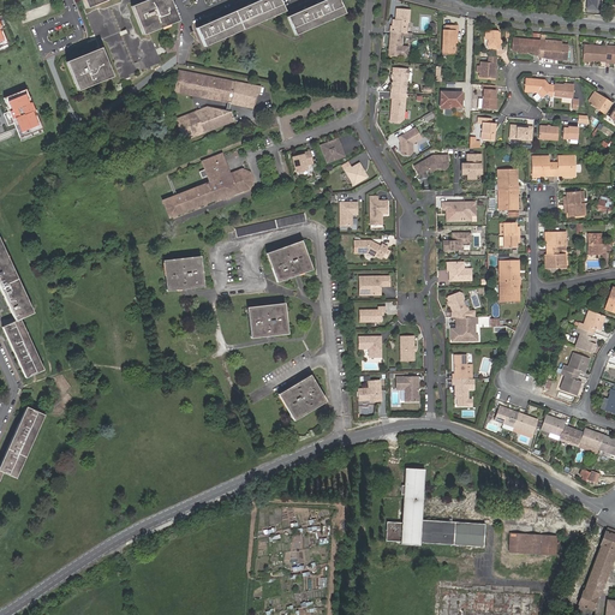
[(167,0),(150,0),(133,7),(143,34),(175,21),(167,0)]
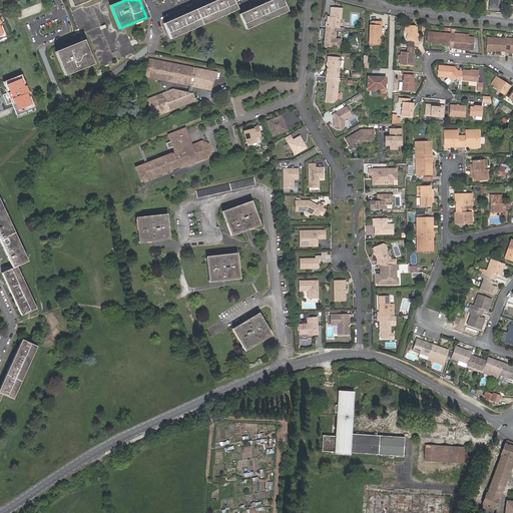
[(232,0),(217,0),(163,24),(169,37),(236,8),(232,0)]
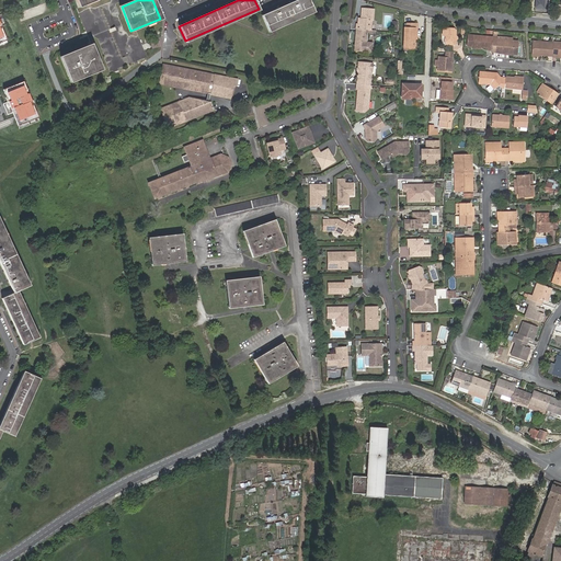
[(308,0),(297,0),(262,15),(268,31),(313,11),(308,0)]
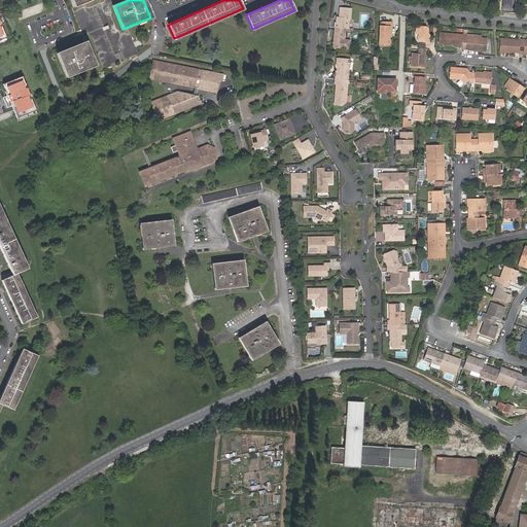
[(336,22),(335,27),(346,28),(348,28),(349,19),(350,19),(351,8),(341,7),(340,19),(337,19),(337,22),(336,22)]
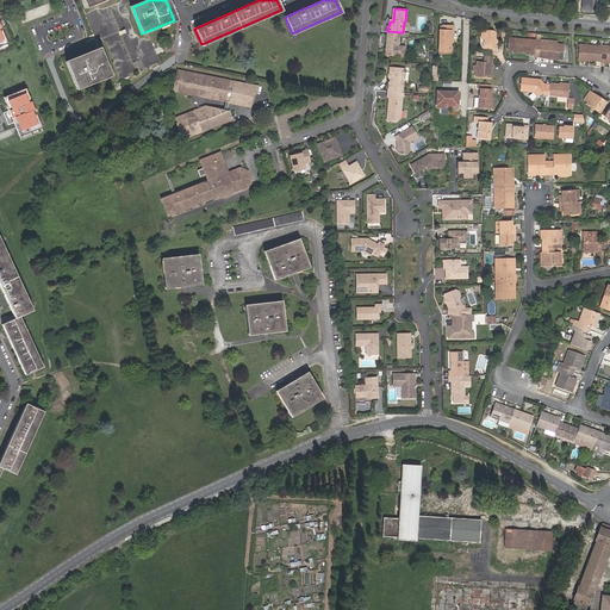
[(448,53),(449,26),(443,26),(442,32),(440,32),(439,53),(448,53)]
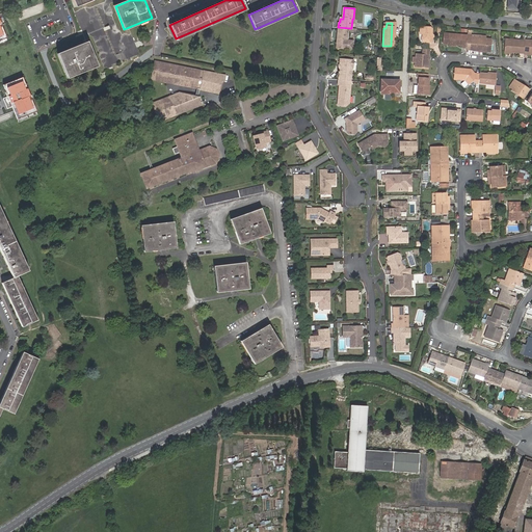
[(419,26),(419,33),(421,36),(421,40),(423,42),(431,43),(432,36),(430,34),(430,26),(419,26)]
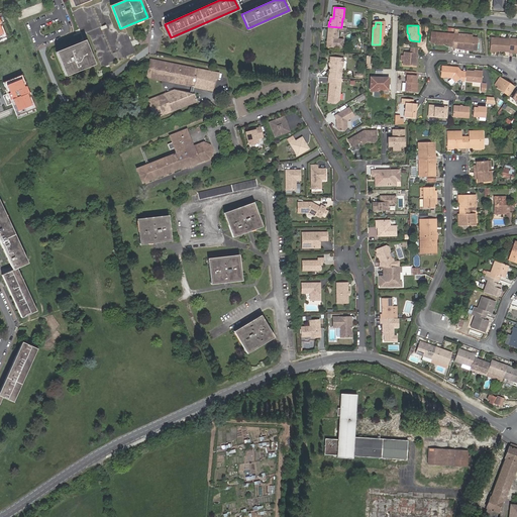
[(339,27),(328,26),(327,46),(337,47),(338,38),(339,27)]
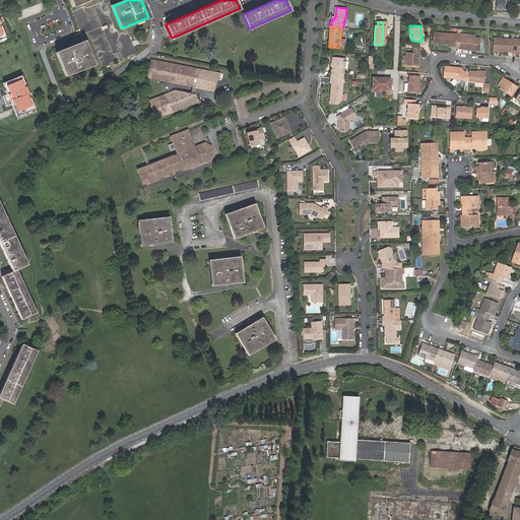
[(456,41),(457,35),(438,33),(438,44),(444,44),(451,45),(451,47),(456,48),(456,41)]
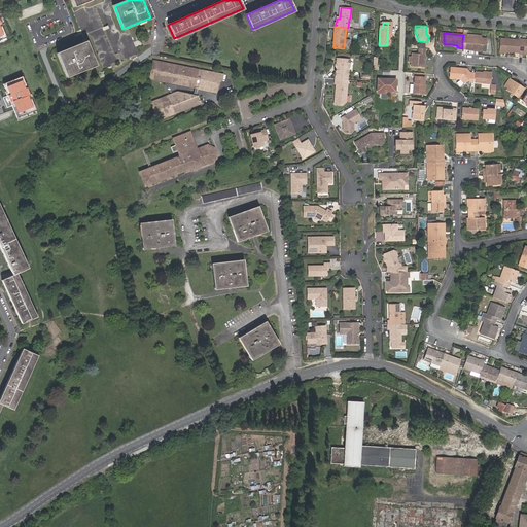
[(467,35),(463,34),(463,35),(462,41),(466,42),(466,49),(473,50),(482,50),(483,40),(482,40),(482,38),(481,38),(481,36),(477,36),(477,37),(467,37),(467,35)]
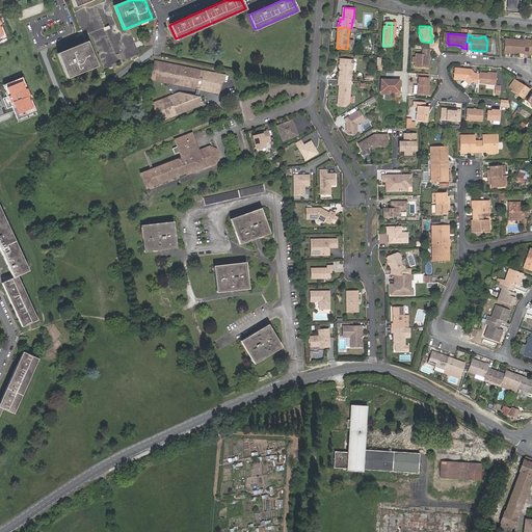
[(511,52),(523,53),(524,41),(505,40),(504,51),(511,52)]
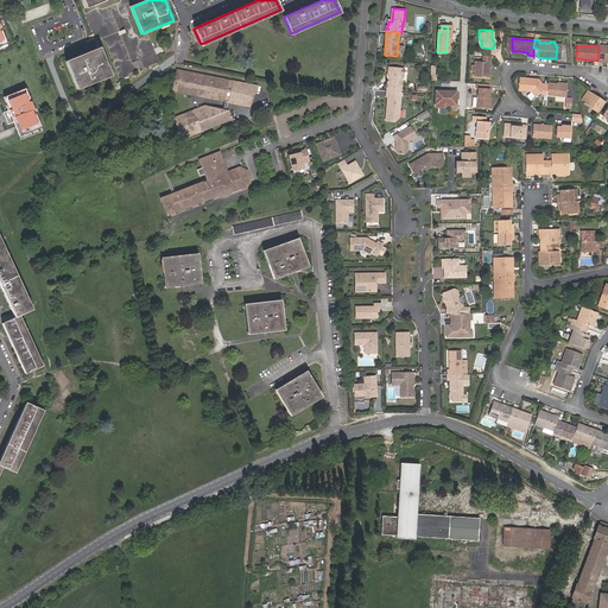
[(607,45),(599,45),(599,46),(597,61),(597,62),(603,62),(603,61),(607,61),(607,45)]
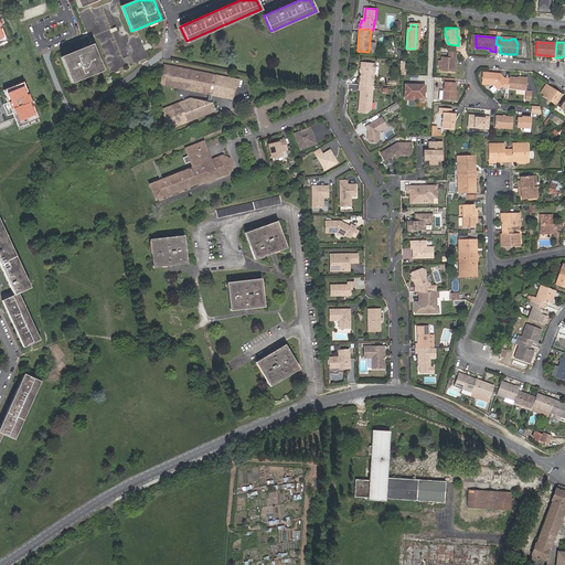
[(93,45),(63,57),(73,81),(102,70),(93,45)]
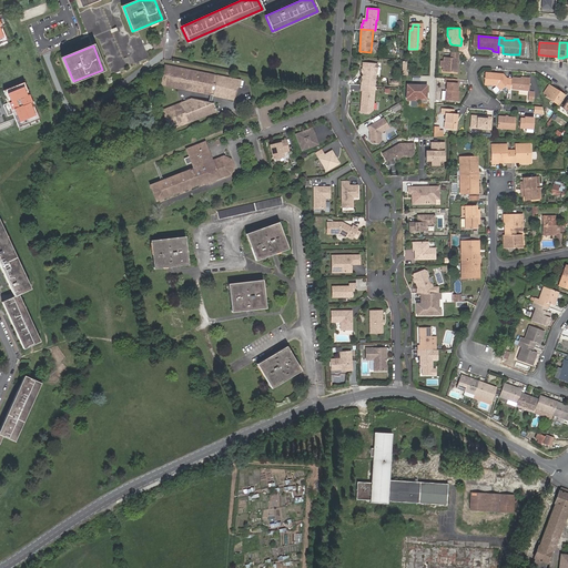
[(458,52),(450,51),(450,58),(444,57),(443,61),(443,67),(443,71),(452,72),(453,54),(458,54),(458,52)]
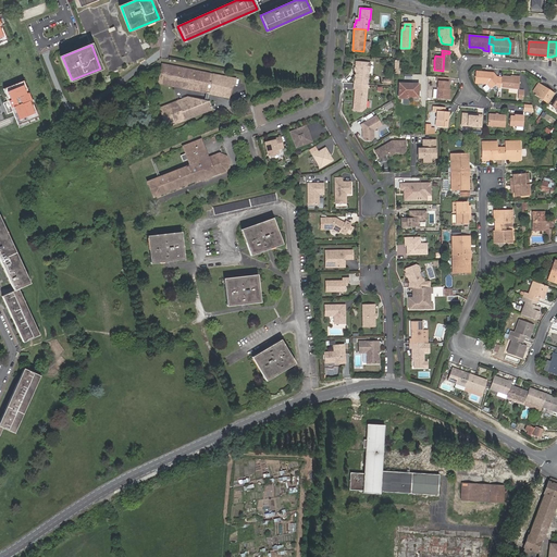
[(356,61),(355,83),(356,83),(368,84),(368,70),(367,69),(368,62),(356,61)]
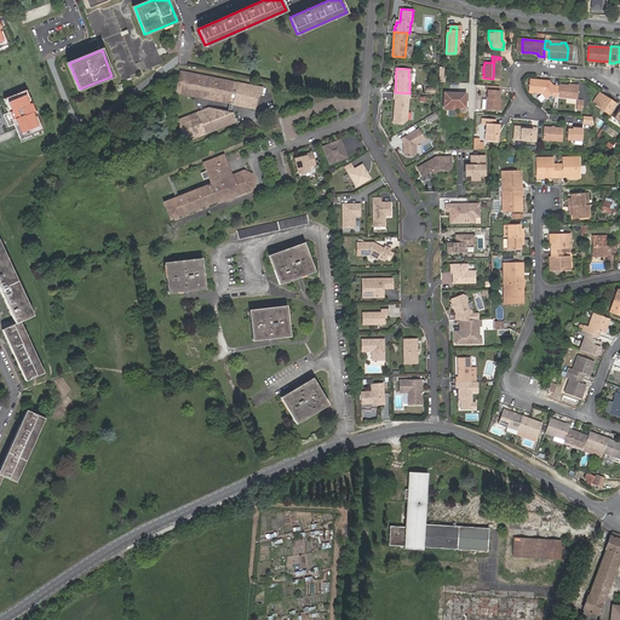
[(263,87),(179,72),(174,93),(202,98),(204,97),(213,98),(212,101),(254,108),(257,96),(262,95),(263,87)]
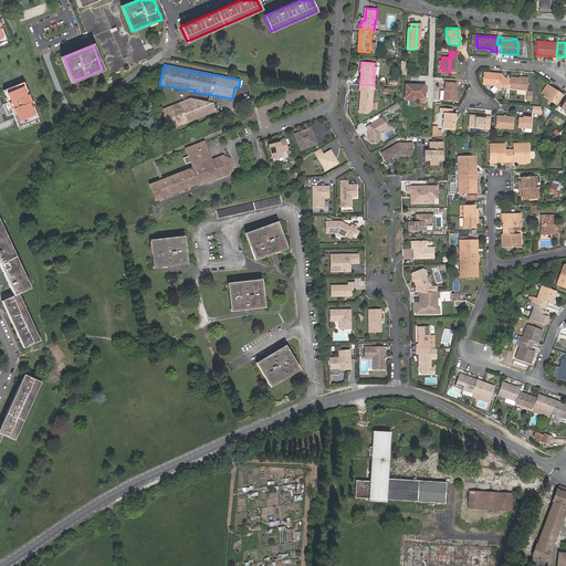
[(506,88),(509,88),(510,77),(504,77),(500,73),(498,73),(498,74),(495,74),(495,73),(482,72),(481,83),(494,85),(499,90),(504,85),(506,88)]
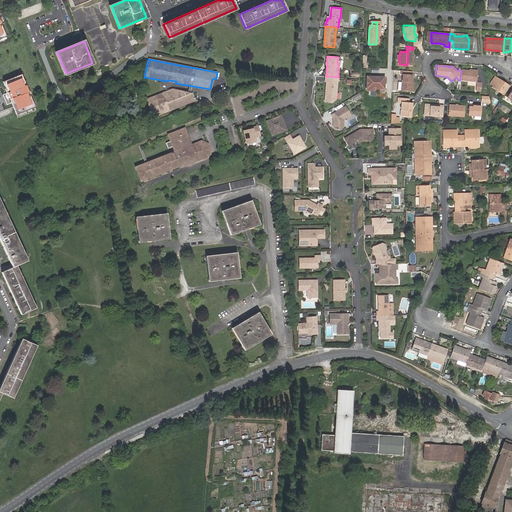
[(412,71),(402,70),(402,74),(403,75),(403,82),(402,90),(412,90),(412,82),(413,75),(411,75),(412,71)]
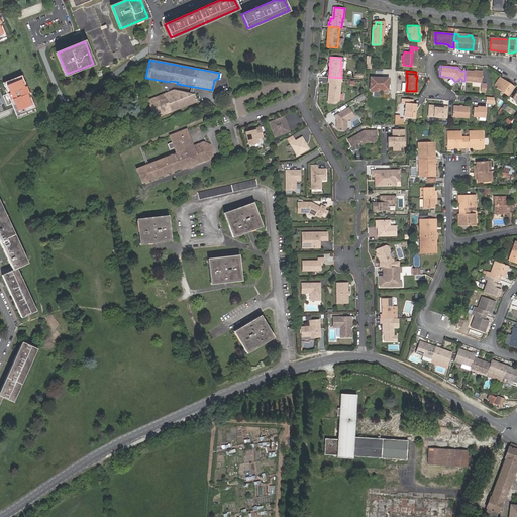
[(474,72),(466,71),(464,81),(481,82),(482,72),(474,72)]
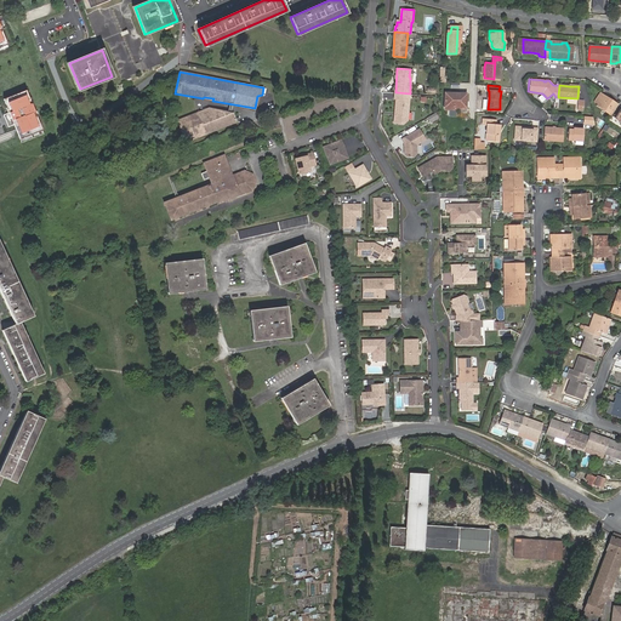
[(26,90),(4,98),(21,140),(43,131),(26,90)]
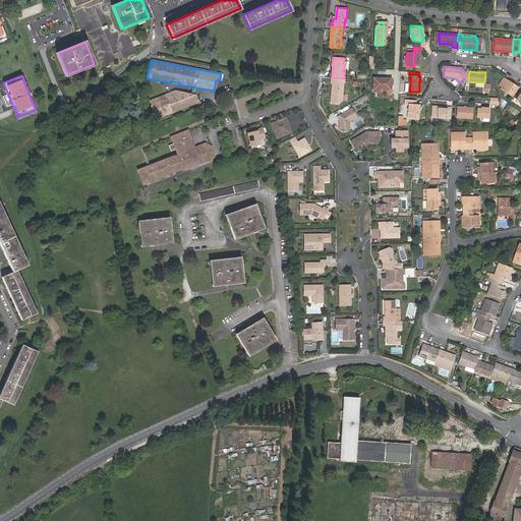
[(342,101),(344,78),(333,77),(332,100),(334,104),(339,104),(342,101)]
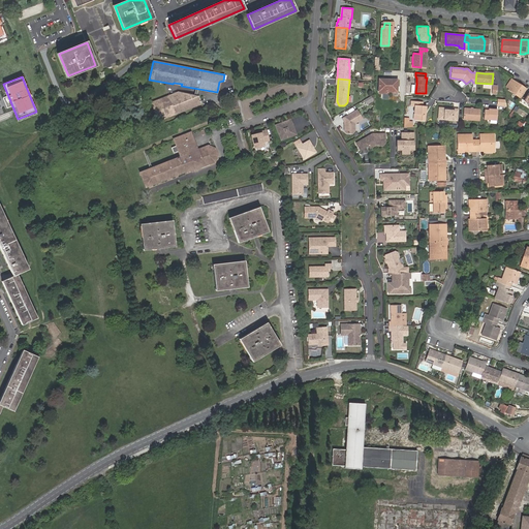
[(507,89),(519,97),(524,88),(520,85),(520,87),(515,84),(516,83),(509,79),(505,85),(508,87),(507,89)]
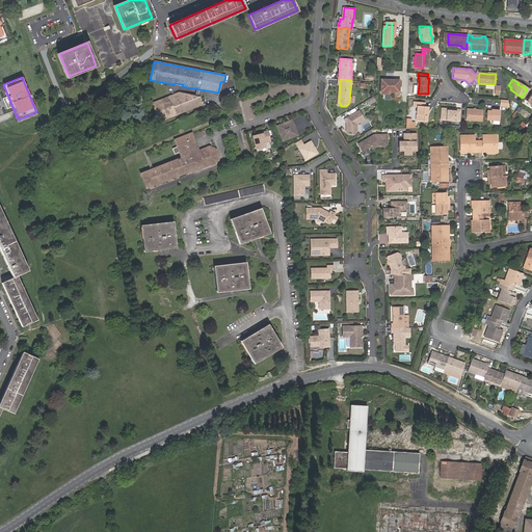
[(388,94),(390,94),(390,81),(381,81),(380,96),(388,96),(388,94)]
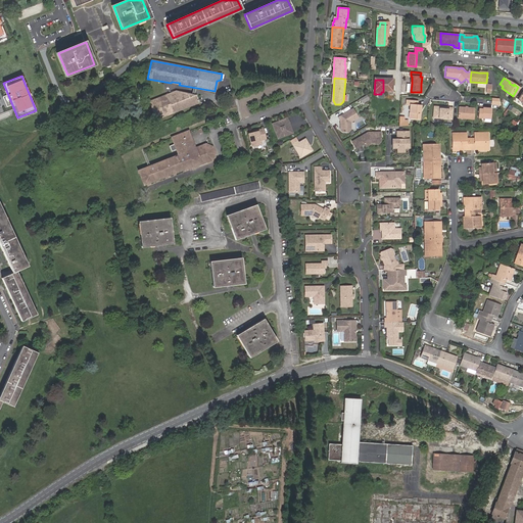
[(383,80),(383,92),(392,92),(392,80),(383,80)]
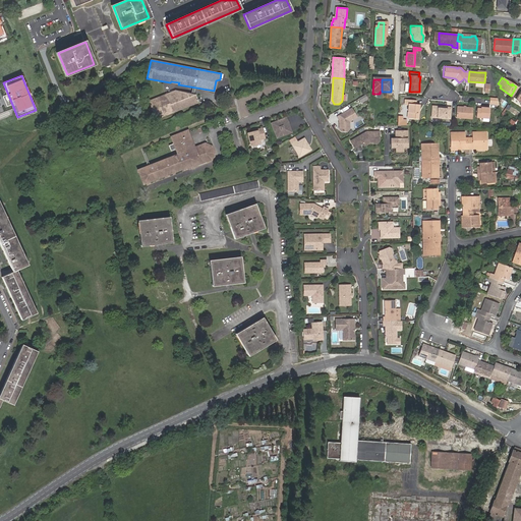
[(147,102),(154,119),(198,102),(195,94),(189,97),(187,93),(177,92),(175,92),(174,92),(172,92),(171,93),(170,93),(147,102)]
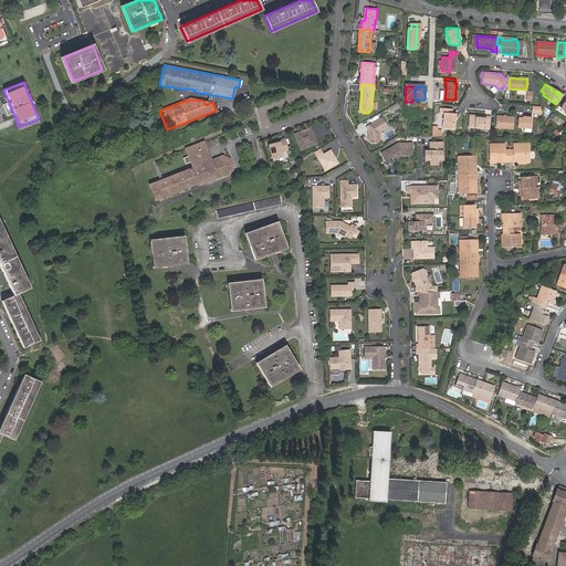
[(489,133),(490,128),(490,116),(471,115),(470,126),(481,127),(481,132),(489,133)]
